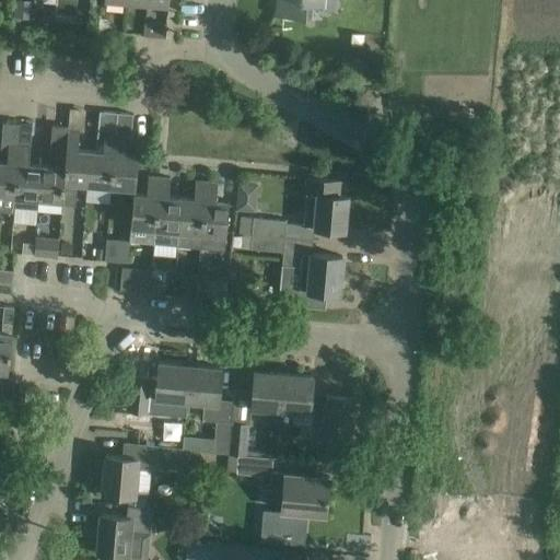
[(276,0),(275,14),(312,19),(313,9),(336,10),(336,0),(276,0)]
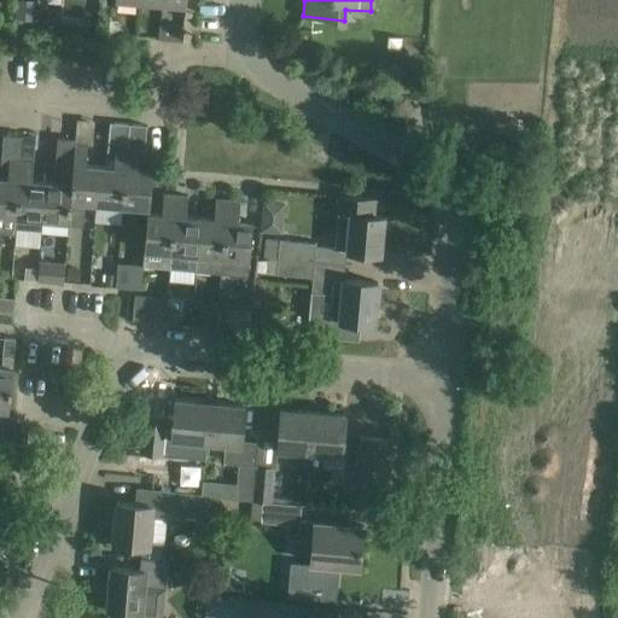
[(35,21),(35,19),(36,3),(16,1),(15,19),(35,21)]
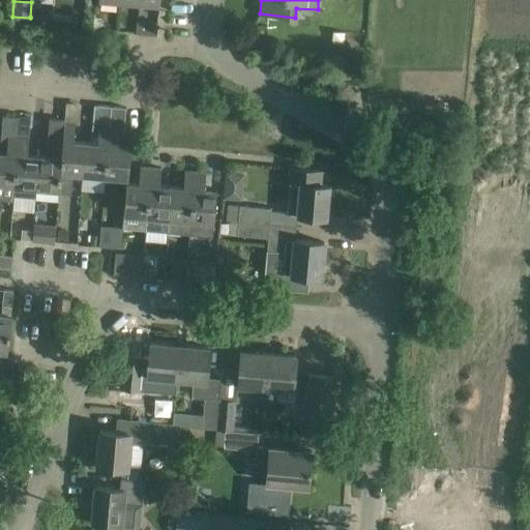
[(332,31),(331,42),(343,43),(344,32),(332,31)]
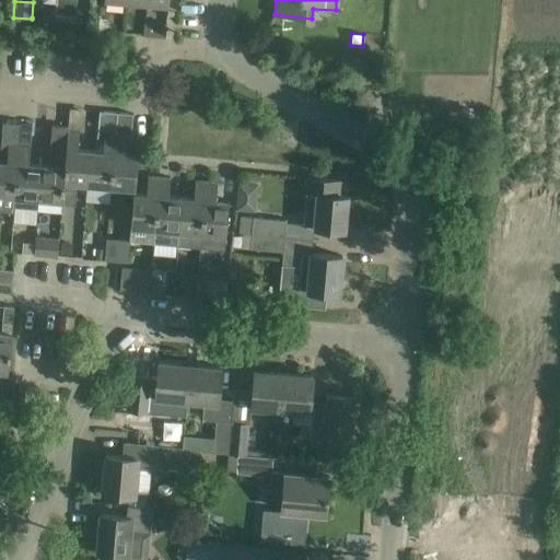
[(111,187),(115,135),(117,113),(100,111),(95,151),(90,150),(88,185),(111,187)]
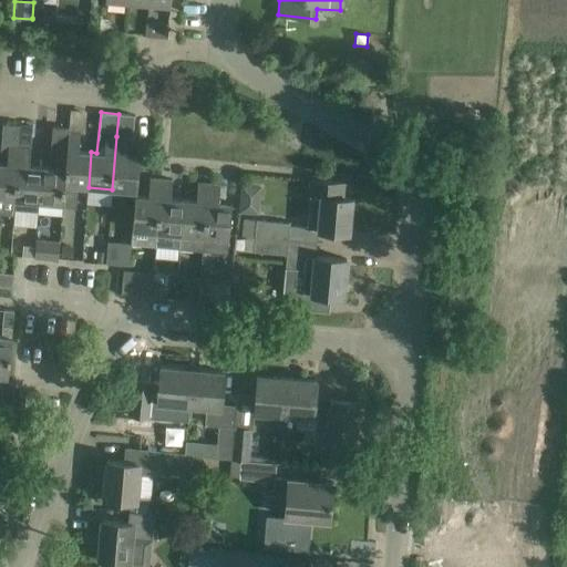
[(112,189),(136,192),(140,156),(126,155),(127,148),(131,150),(134,115),(119,114),(116,136),(112,189)]
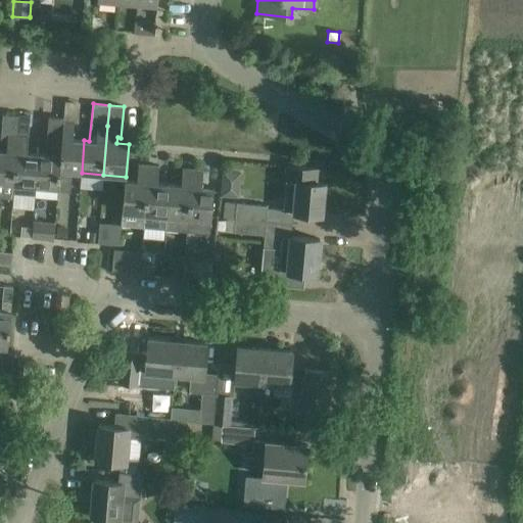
[(0,196),(12,198),(13,193),(14,184),(18,135),(20,115),(2,114),(0,142),(0,196)]
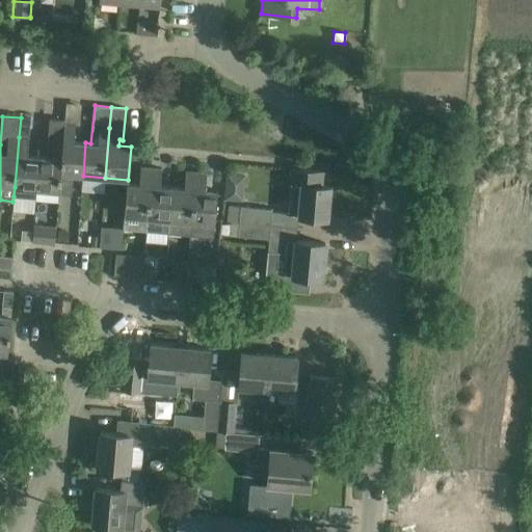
[(40,157),(36,189),(59,191),(61,174),(60,174),(63,141),(62,141),(64,124),(64,120),(49,118),(46,157),(40,157)]
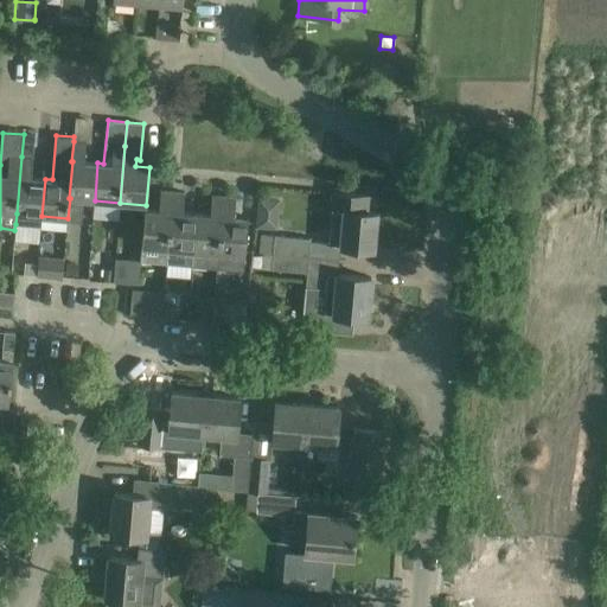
[(82,223),(84,199),(95,200),(97,163),(84,161),(85,142),(74,141),(71,161),(72,161),(69,198),(70,198),(68,218),(68,222),(82,223)]
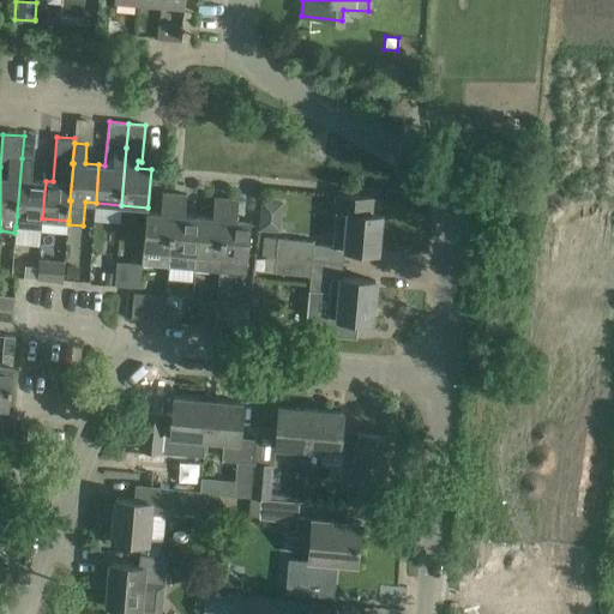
[(16,227),(41,229),(42,218),(46,181),(31,180),(34,160),(22,158),(17,216),(16,227)]
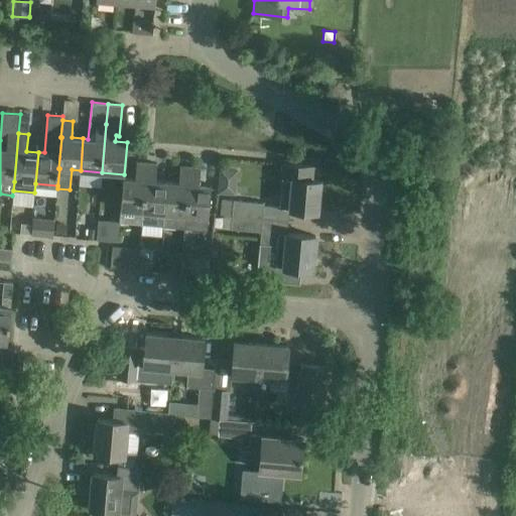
[(135,178),(123,177),(119,223),(141,225),(146,163),(136,162),(135,178)]
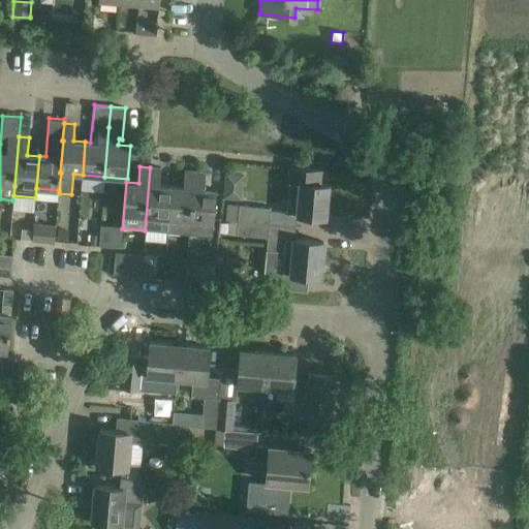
[(156,231),(167,232),(172,186),(159,185),(161,168),(150,167),(145,230),(156,231)]
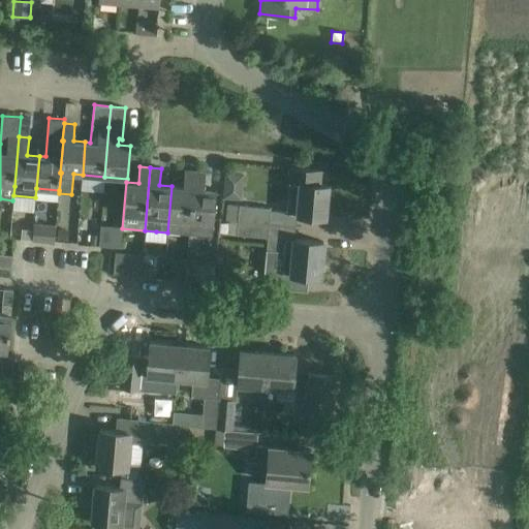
[(325,217),(328,186),(319,185),(320,170),(289,168),(286,214),(325,217)]
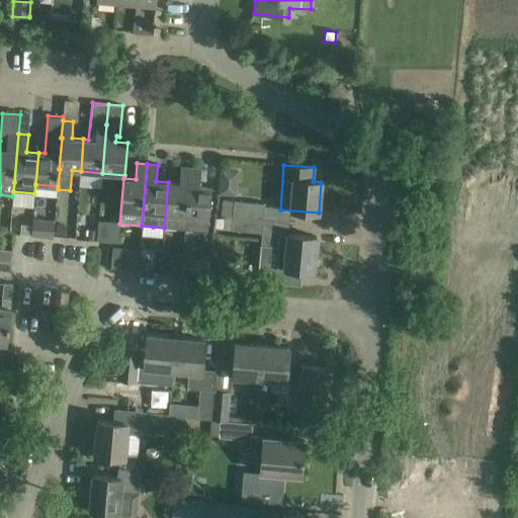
[(164,228),(185,230),(186,216),(190,168),(180,167),(179,183),(168,182),(164,228)]
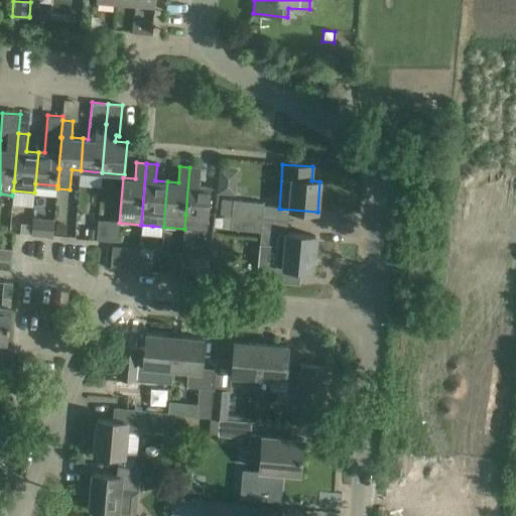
[(185,215),(184,229),(207,231),(211,185),(199,184),(201,167),(189,167),(185,215)]
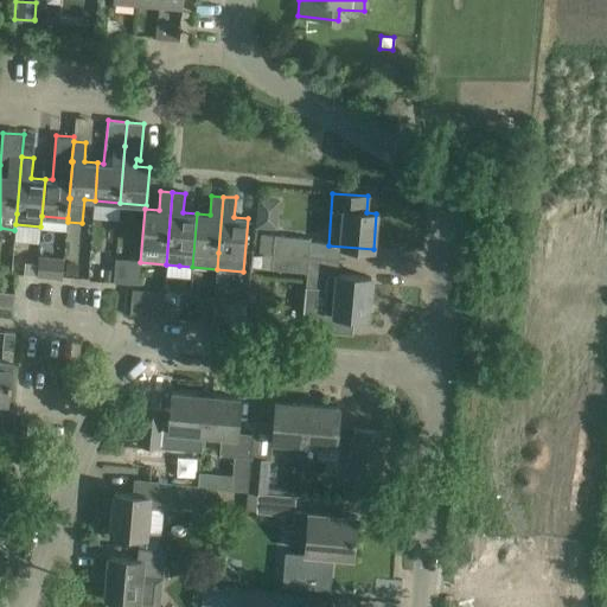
[(275,228),(278,202),(260,200),(257,225),(275,228)]
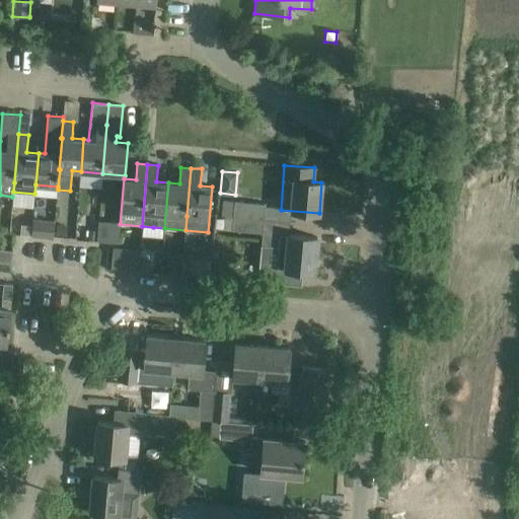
[(221,215),(264,219),(266,206),(222,203),(221,215)]
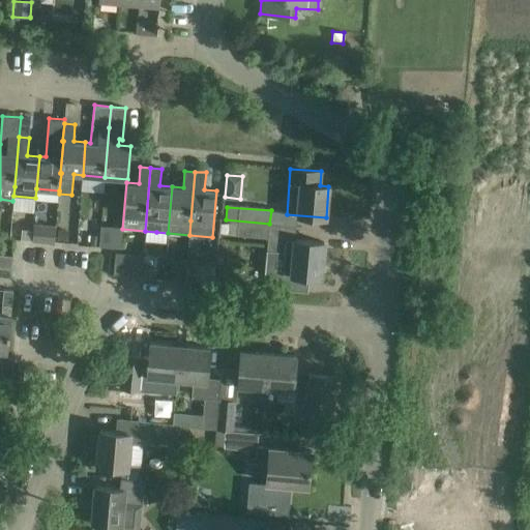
[(269,224),(226,219),(225,221),(229,222),(228,235),(268,238),(269,224)]
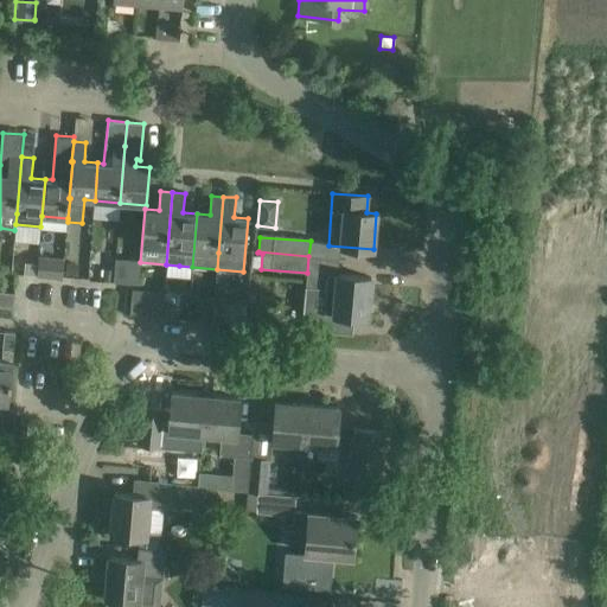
[(64,259),(38,256),(36,276),(62,279),(64,259)]
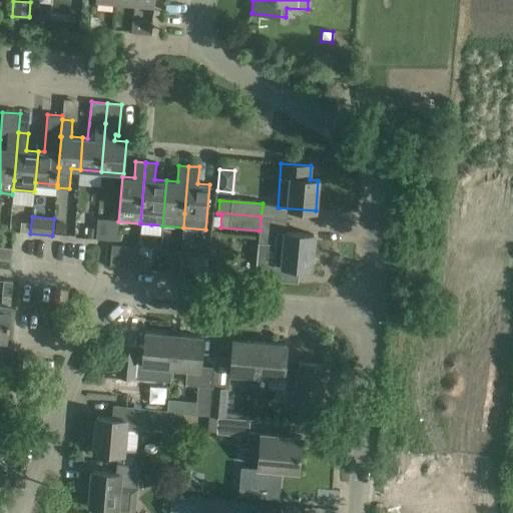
[(64,232),(65,223),(57,223),(56,232),(64,232)]
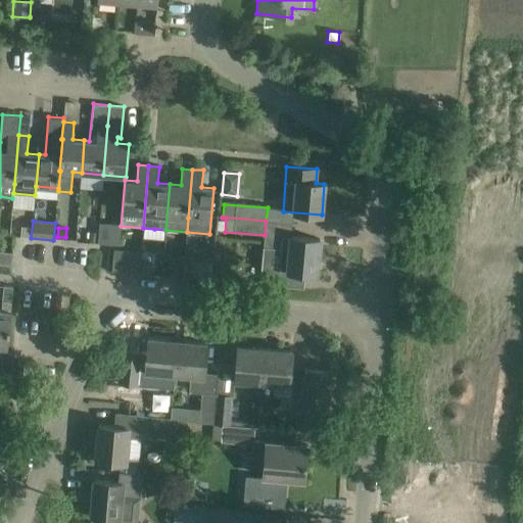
[(89,242),(97,242),(98,232),(89,232),(89,242)]
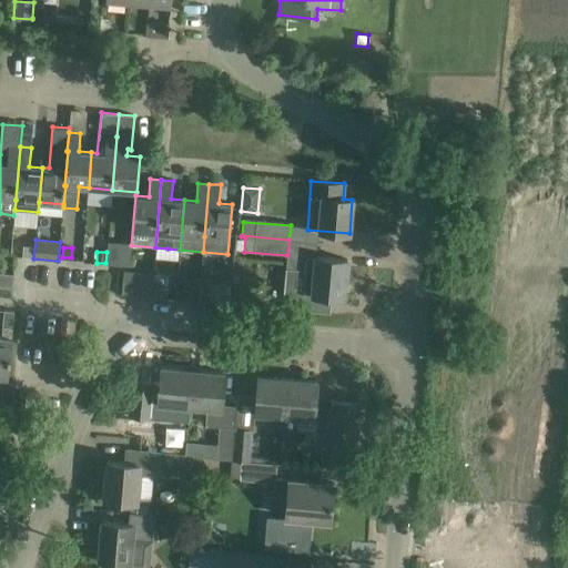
[(286,267),(284,291),(291,292),(288,307),(328,312),(330,296),(343,297),(346,260),(316,256),(305,255),(304,269),(286,267)]
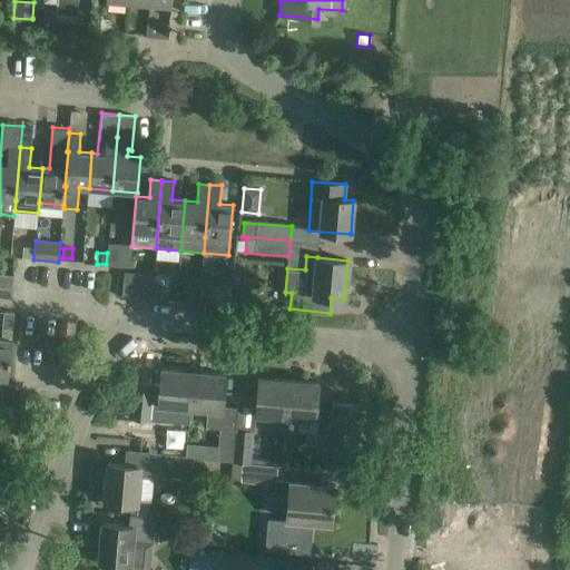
[(151,298),(154,276),(139,275),(137,296),(151,298)]
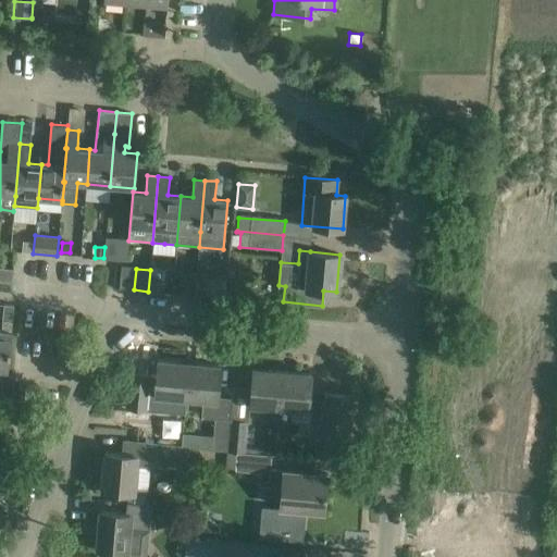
[(195,296),(224,298),(226,281),(197,279),(195,295),(195,296)]
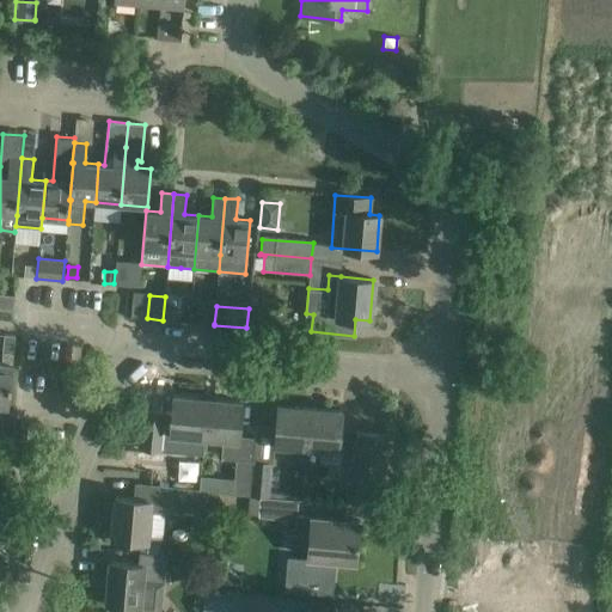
[(0,405),(8,407),(14,336),(4,335),(1,365),(0,363),(0,405)]
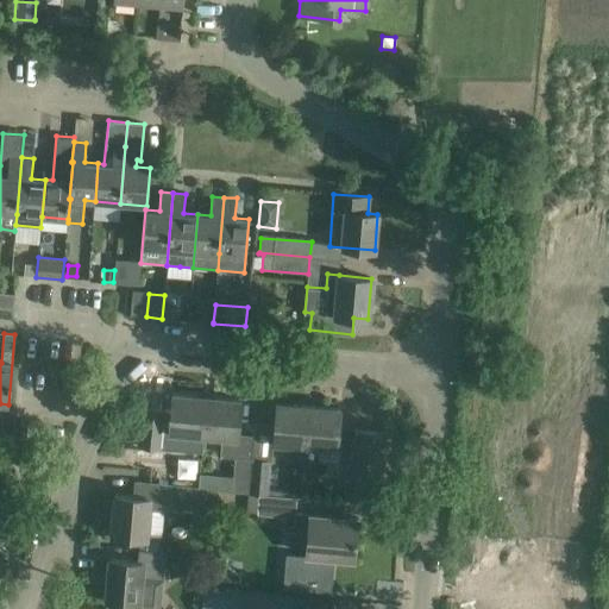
[(150,478),(167,481),(170,449),(201,452),(202,437),(203,437),(207,397),(173,394),(169,431),(154,429),(150,478)]
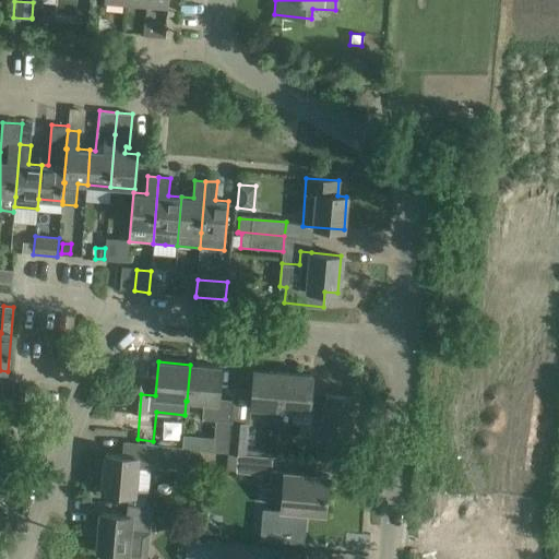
[(221,368),(190,365),(187,401),(203,402),(201,415),(205,419),(215,420),(212,451),(227,452),(227,453),(233,400),(218,399),(221,368)]
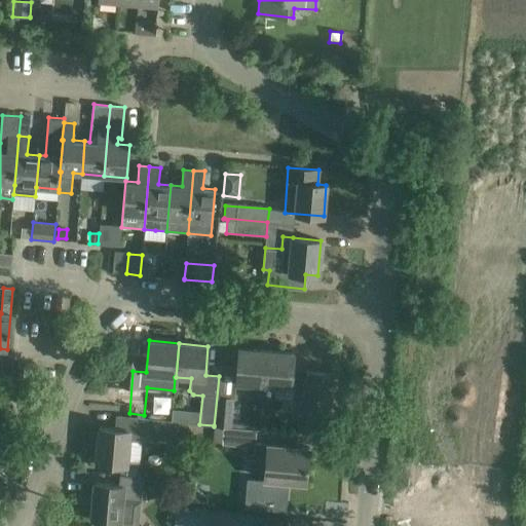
[(249,398),(262,399),(266,350),(238,348),(235,382),(251,383),(249,398)]
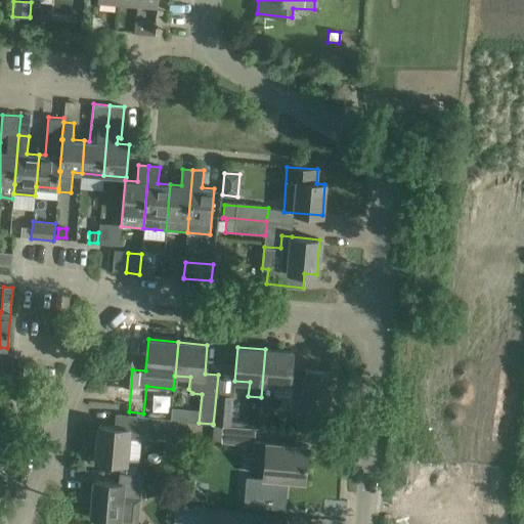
[(293,352),(265,349),(261,397),(272,398),(274,384),(290,386),(293,352)]
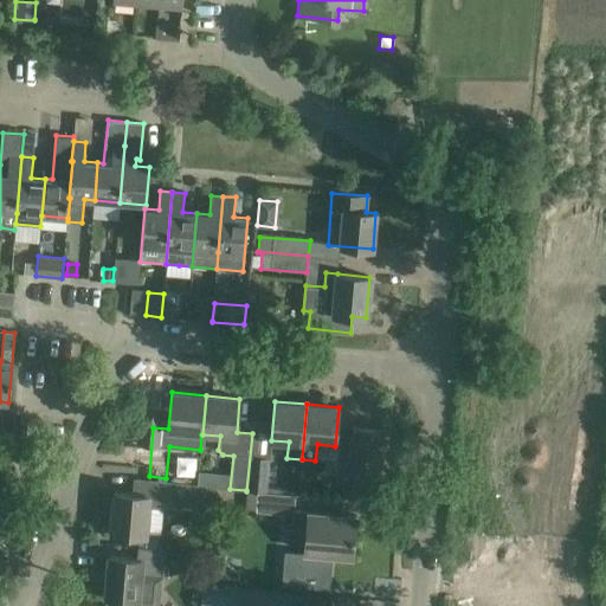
[(379,466),(382,431),(352,427),(348,464),(355,464),(379,466)]
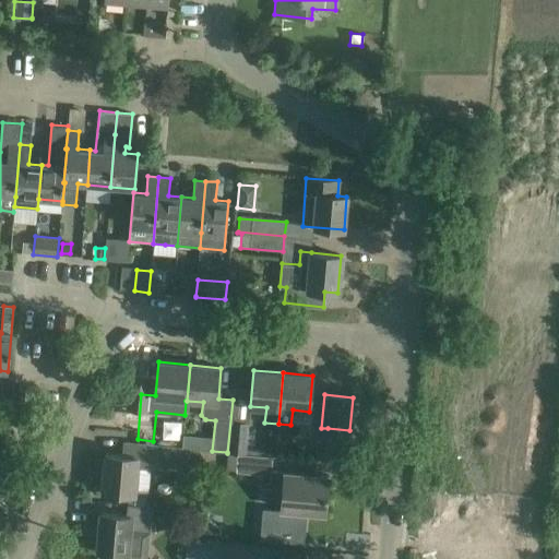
[(233,400),(227,453),(236,454),(246,455),(248,421),(232,420),(234,400),(233,400)]
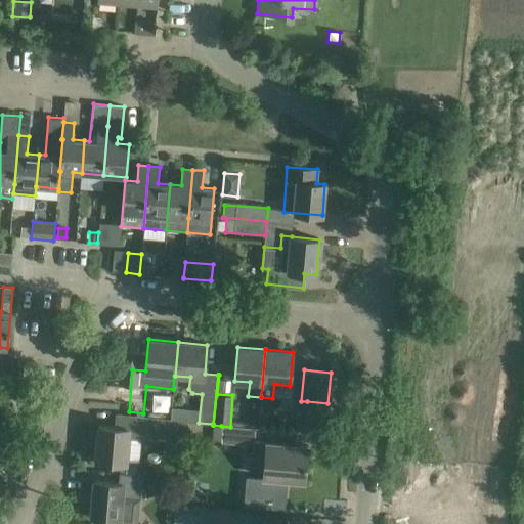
[(138,464),(140,438),(146,438),(181,440),(182,422),(171,421),(171,419),(170,419),(116,415),(115,427),(98,426),(95,461),(138,464)]
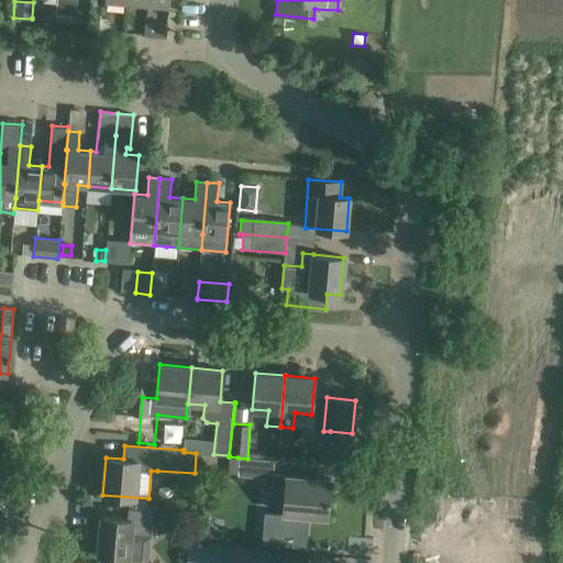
[(238,457),(229,456),(228,474),(272,478),(273,461),(247,459),(238,457)]
